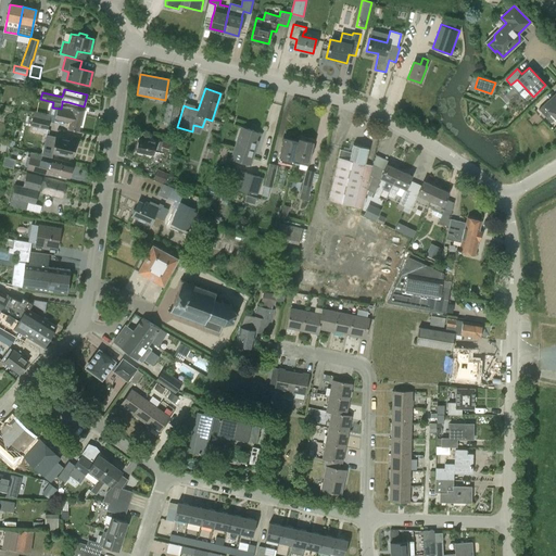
[(554,103),(550,98),(538,110),(546,118),(551,114),(555,118),(555,101),(555,102),(554,103)]
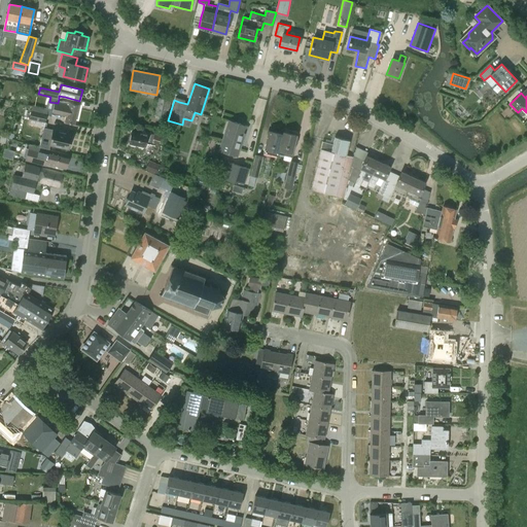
[(171,100),(157,98),(154,114),(167,117),(171,100)]
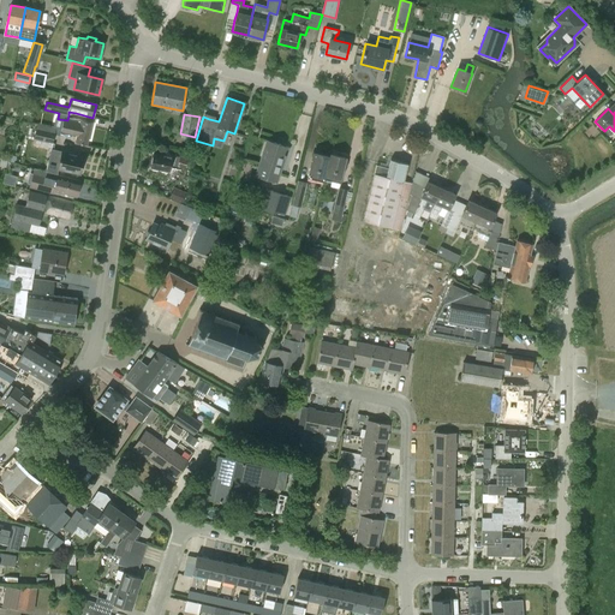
[(58,119),(55,127),(55,129),(61,130),(61,131),(77,135),(76,142),(87,144),(91,123),(79,120),(79,123),(67,120),(58,119)]
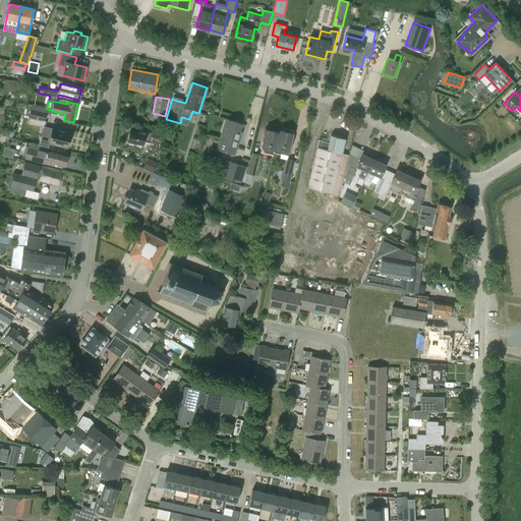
[(47,109),(47,108),(32,105),(29,117),(44,121),(47,109)]
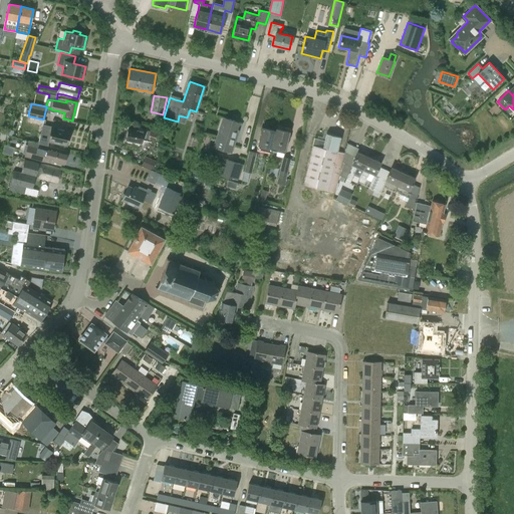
[(213,147),(231,153),(241,123),(223,117),(213,147)]
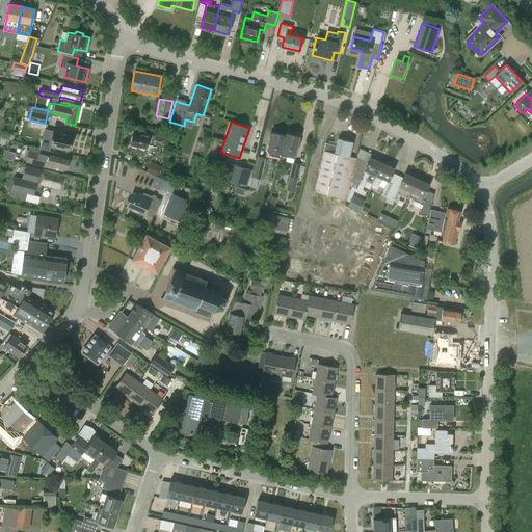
[(53,131),(44,129),(40,149),(50,151),(51,145),(69,150),(72,135),(53,131)]
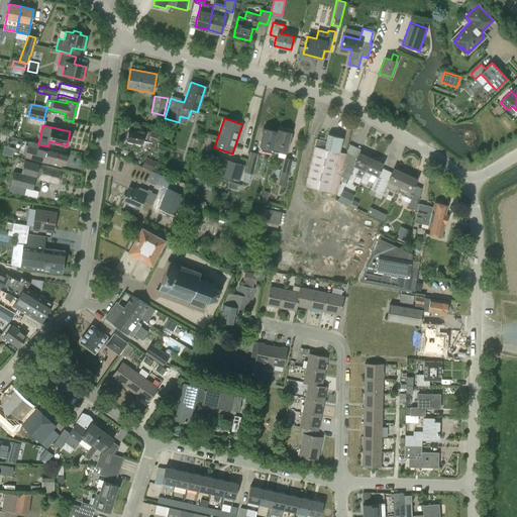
[(144,131),(128,128),(125,141),(142,144),(141,147),(149,149),(150,141),(158,143),(157,147),(162,148),(163,144),(166,131),(151,128),(150,131),(145,130),(144,131)]
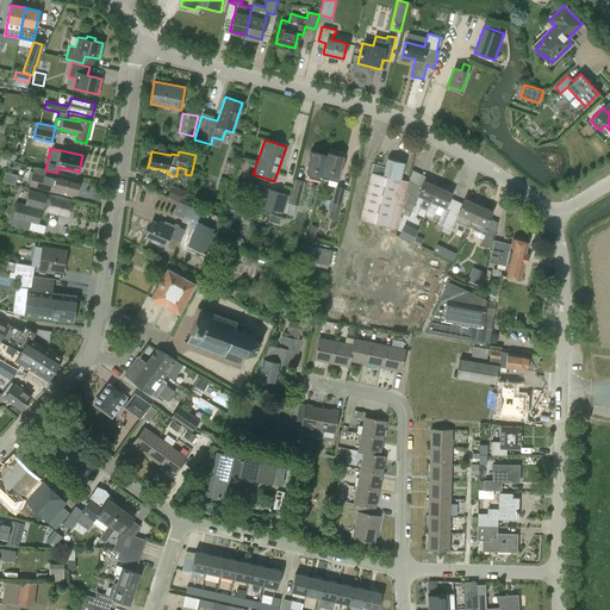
[(321,181),(322,179),(327,155),(311,151),(305,173),(306,173),(304,178),(321,181)]
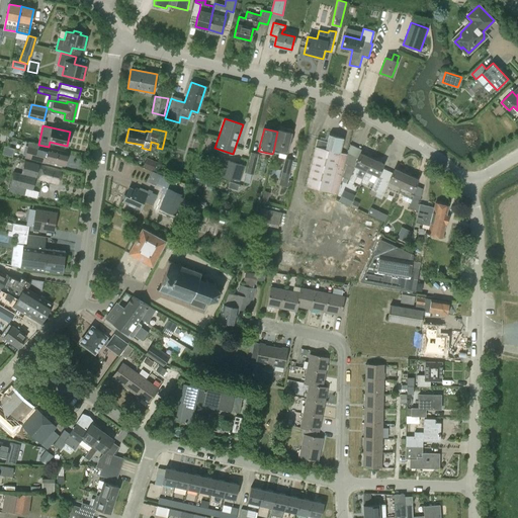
[(277,130),(277,132),(273,152),(279,153),(278,157),(285,159),(285,158),(286,155),(287,151),(291,133),(277,130)]
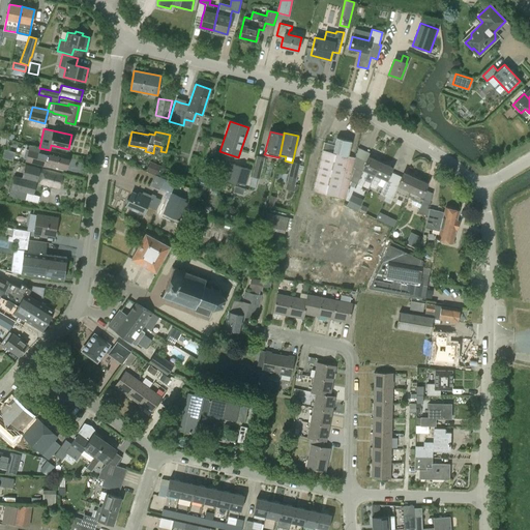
[(334,145),(324,142),(322,150),(312,190),(345,199),(347,193),(349,181),(355,157),(348,156),(351,142),(336,138),(334,145)]
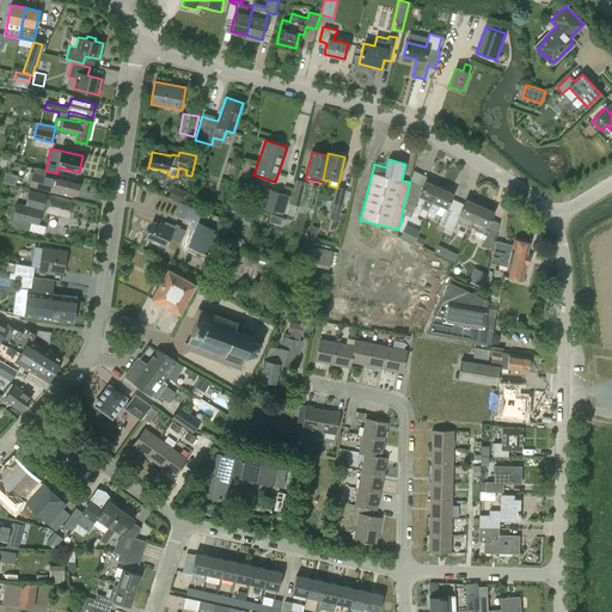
[(34,173),(30,184),(77,196),(80,181),(47,172),(46,176),(34,173)]
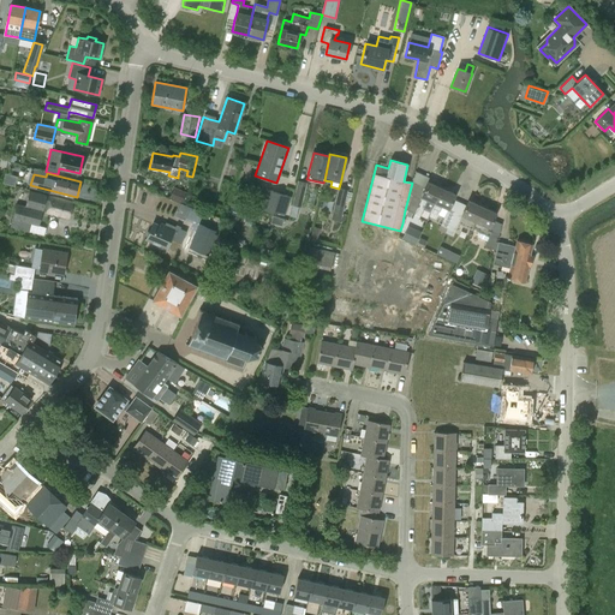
[(5,174),(3,181),(13,184),(15,175),(5,174)]
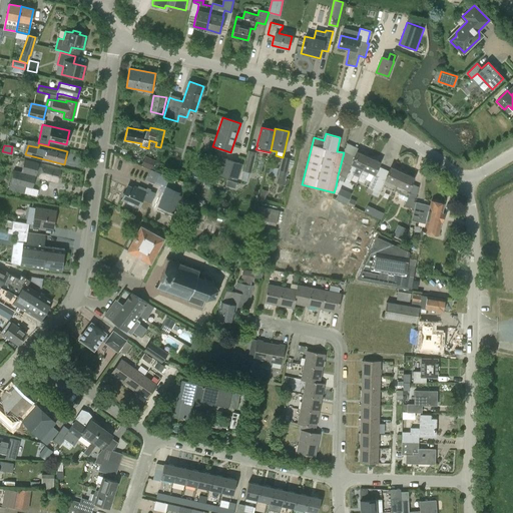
[(247,151),(243,171),(251,172),(255,153),(255,152),(248,150),(247,151)]
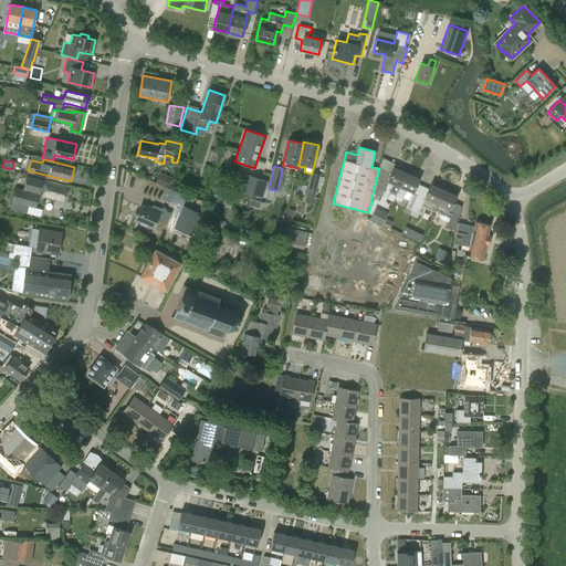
[(389,194),(396,196),(406,174),(392,167),(390,173),(379,168),(373,194),(381,197),(388,181),(394,185),(389,194)]
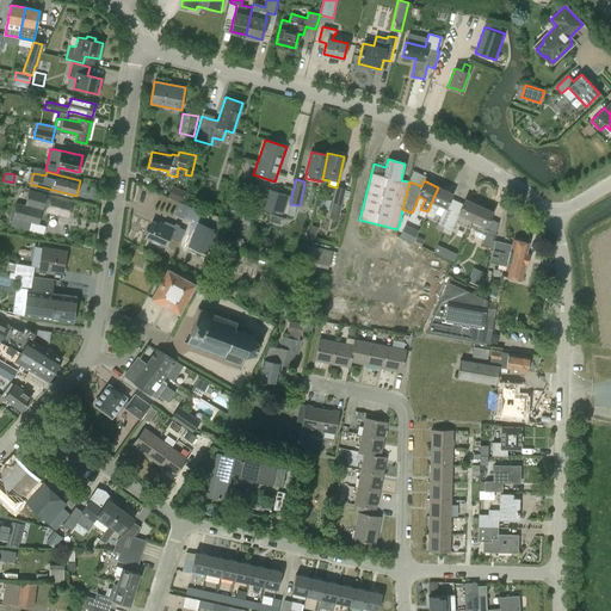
[(181,202),(185,192),(173,187),(170,196),(181,202)]
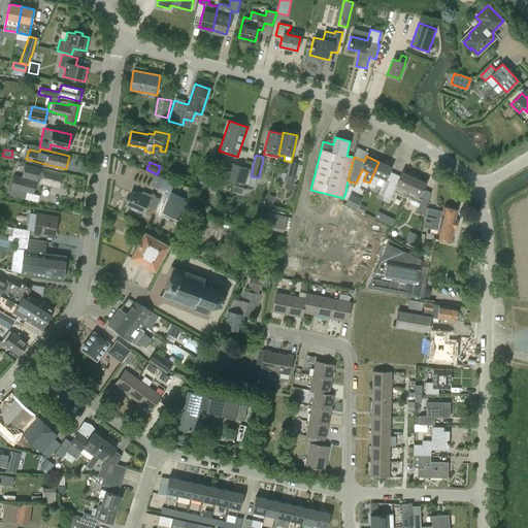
[(298,163),(290,162),(286,182),(286,183),(293,184),(294,184),(298,163)]
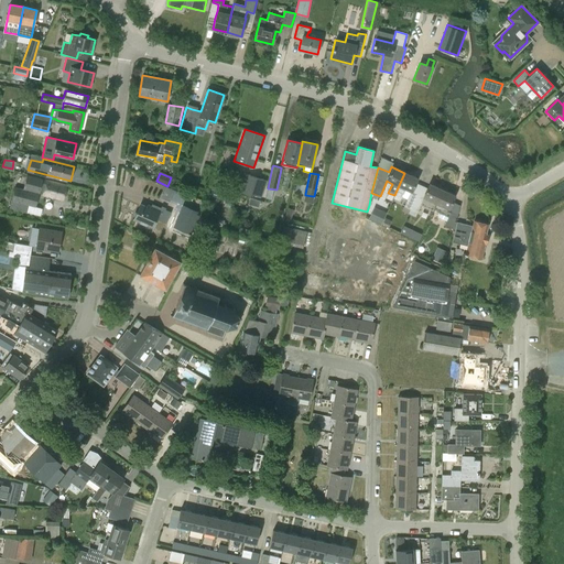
[(404,173),(394,195),(393,198),(400,202),(405,190),(411,192),(418,179),(404,173)]
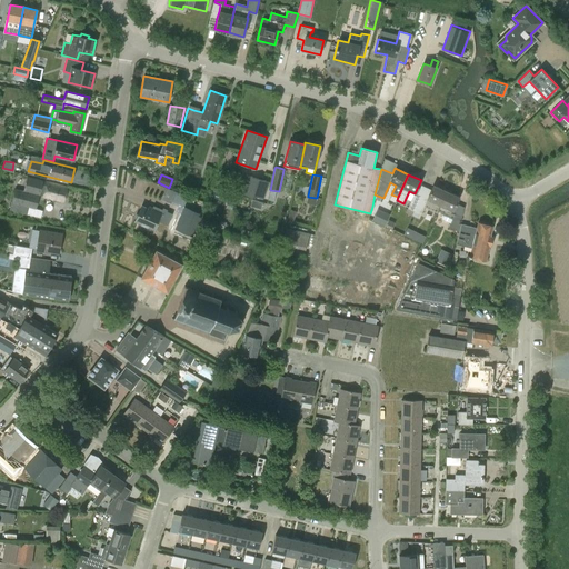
[(252,198),(253,197),(263,200),(269,182),(258,179),(259,179),(249,176),(242,195),(252,198)]
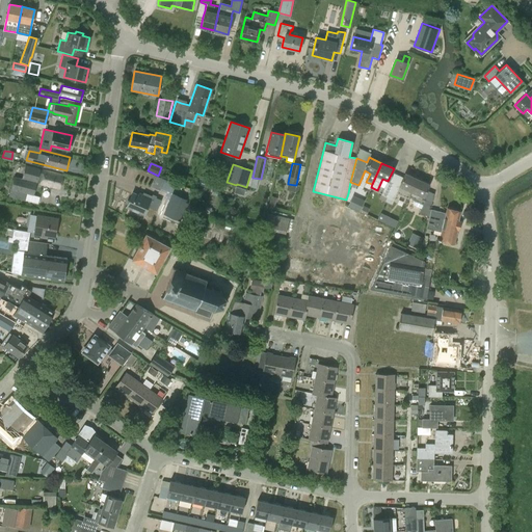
[(34,191),(35,188),(32,188),(37,168),(25,165),(22,179),(14,177),(10,189),(8,196),(25,201),(27,193),(33,195),(34,191)]
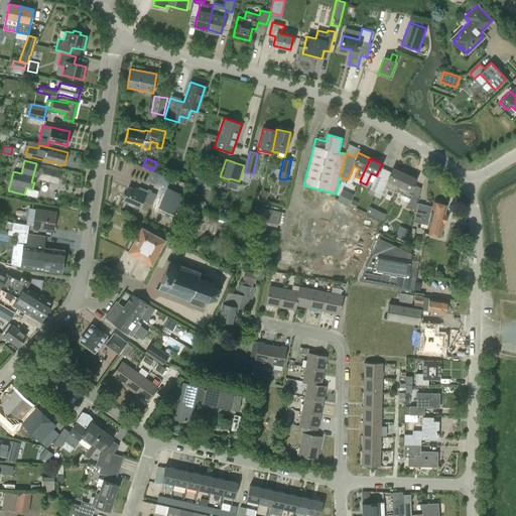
[(39,164),(36,163),(31,182),(34,182),(36,175),(39,176),(38,178),(57,183),(60,170),(39,164)]
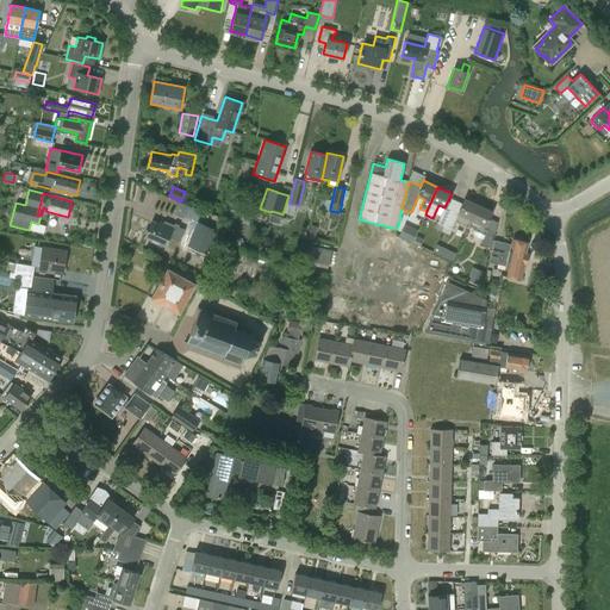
[(450,212),(443,228),(442,231),(449,235),(454,222),(467,229),(468,226),(478,205),(464,199),(458,213),(456,216),(450,212)]
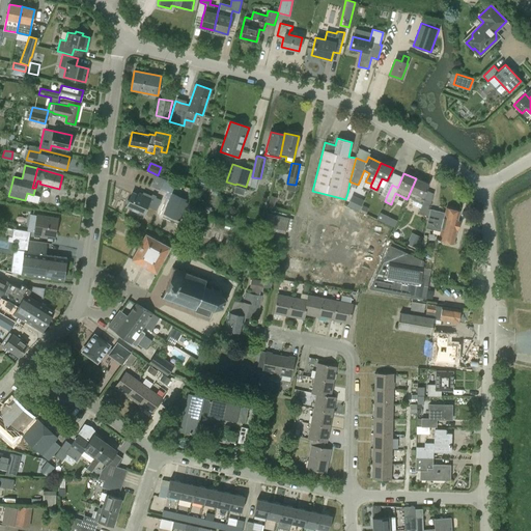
[(155,174),(150,185),(159,189),(164,178),(155,174)]
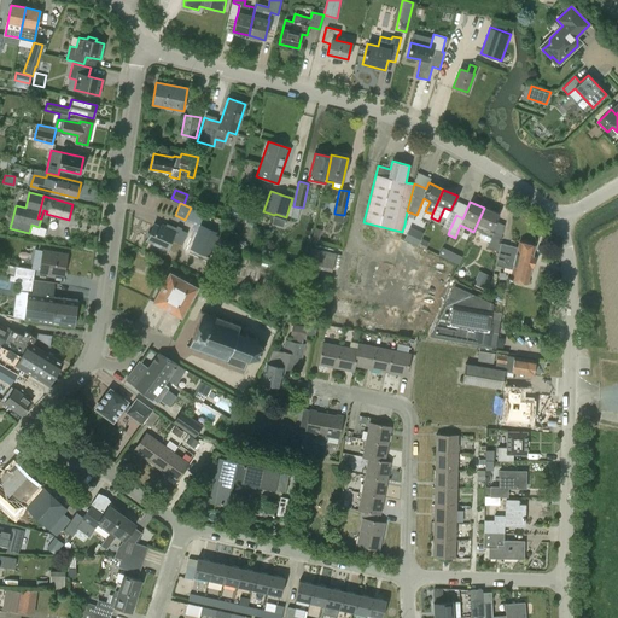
[(487,248),(499,252),(501,244),(499,243),(501,237),(503,225),(495,221),(499,214),(484,208),(474,229),(479,232),(478,235),(479,238),(482,239),(489,243),(487,248)]
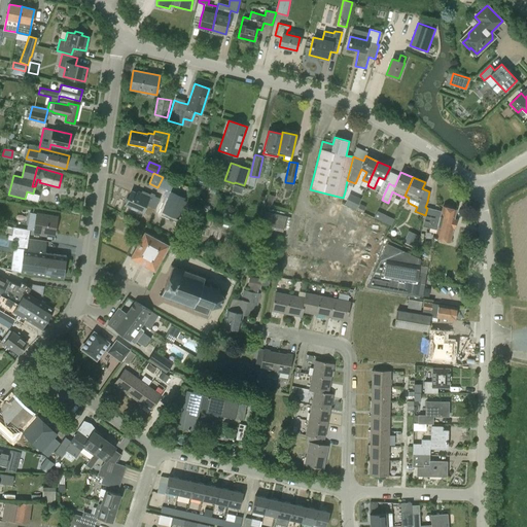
[(377,194),(383,197),(389,183),(383,181),(377,194)]
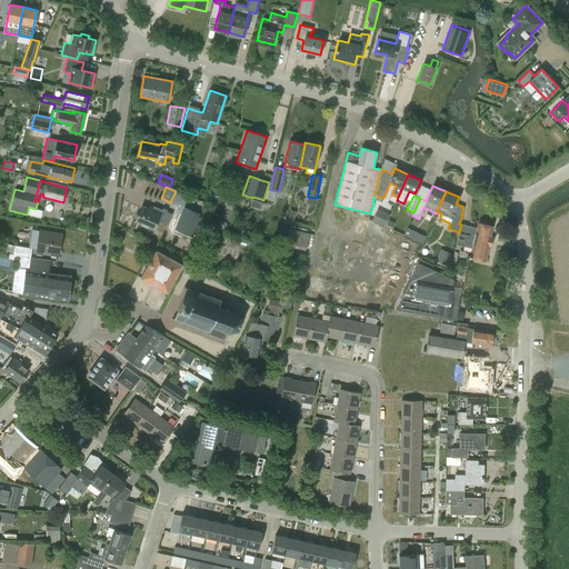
[(260,210),(262,202),(251,199),(249,207),(260,210)]
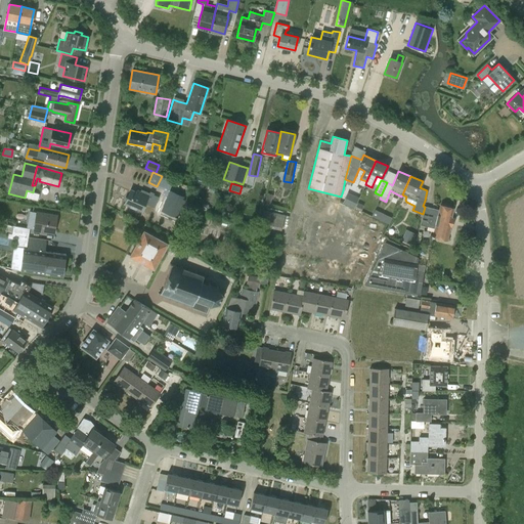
[(140,193),(130,189),(124,204),(141,212),(145,204),(155,208),(159,198),(141,190),(140,193)]
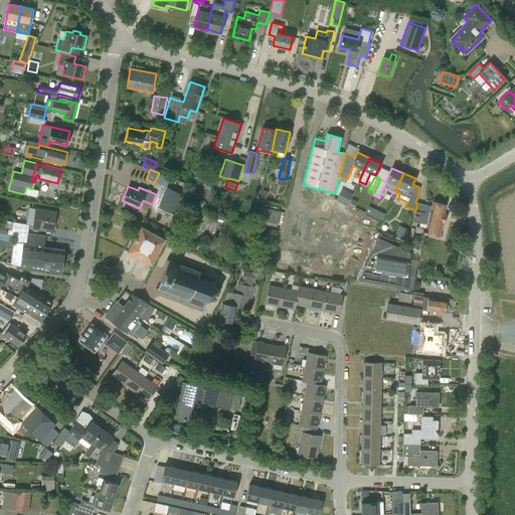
[(183,195),(167,188),(159,208),(174,215),(183,195)]
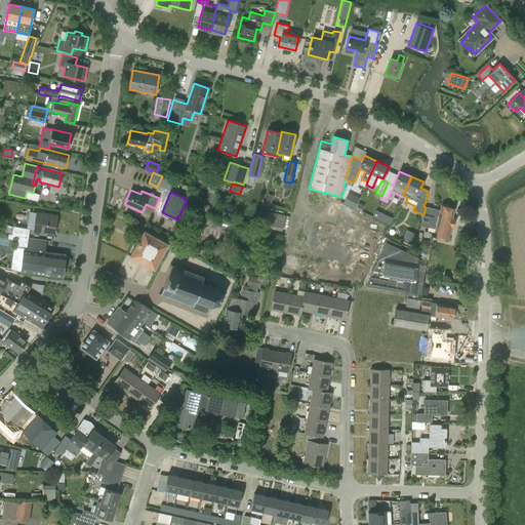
[(347,195),(344,202),(353,206),(356,199),(347,195)]
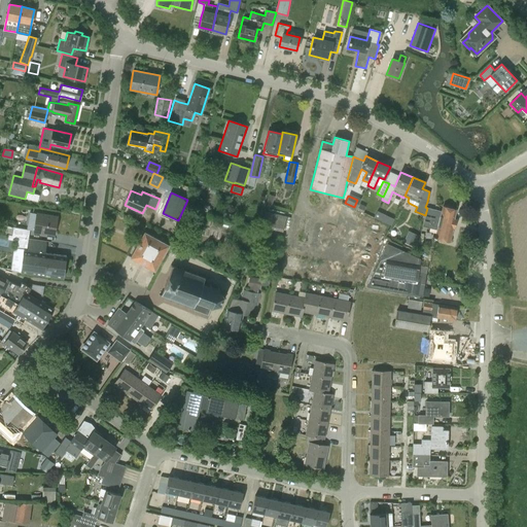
[(442,211),(427,208),(425,215),(422,226),(421,230),(426,231),(426,227),(436,230),(435,236),(437,237),(436,239),(445,241),(450,242),(453,229),(454,229),(456,220),(454,219),(456,209),(443,206),(442,211)]
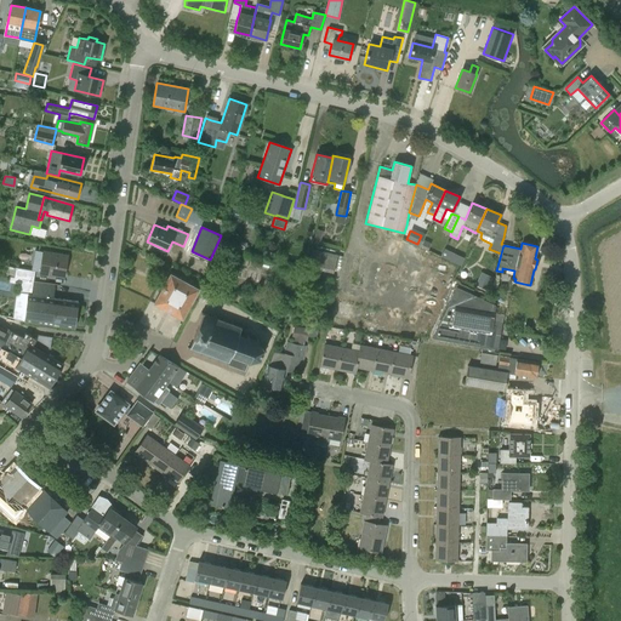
[(334,269),(337,255),(311,249),(307,263),(307,268),(332,274),(334,269)]
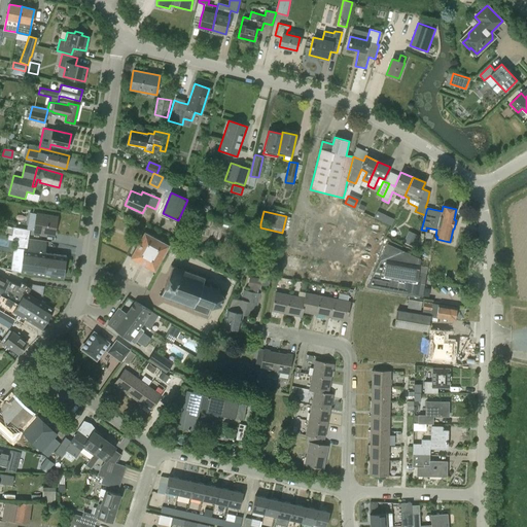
[(377,211),(374,218),(390,226),(393,219),(377,211)]
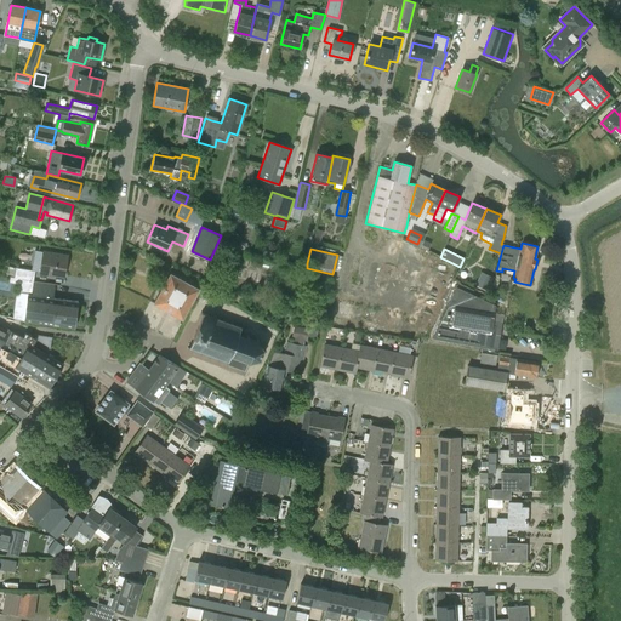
[(52,275),(52,274),(64,277),(67,256),(43,252),(39,273),(52,275)]
